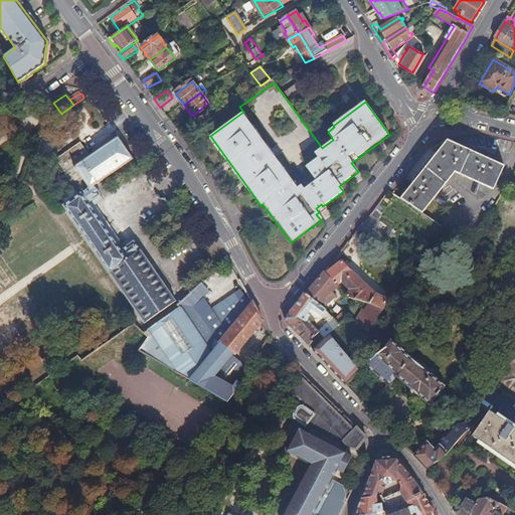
[(70,134),(67,134),(64,135),(63,137),(63,140),(65,142),(67,143),(69,143),(71,142),(72,140),(73,137),(72,135),(70,134)]
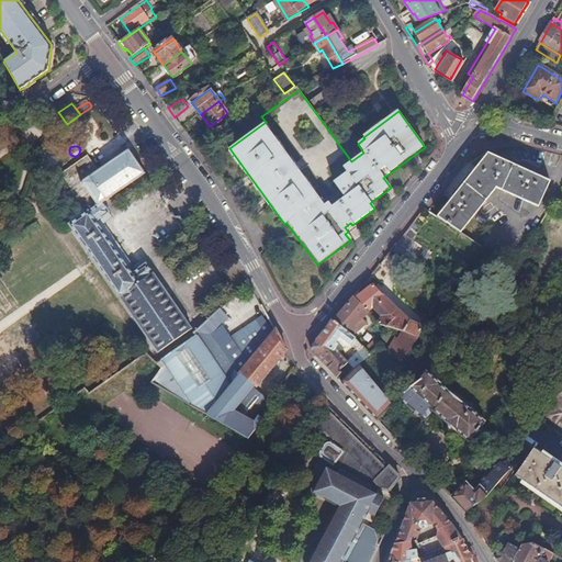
[(147,173),(130,149),(99,170),(88,155),(62,173),(74,191),(68,194),(77,208),(70,212),(70,220),(72,223),(69,225),(159,353),(193,329),(146,265),(143,260),(134,267),(104,225),(113,218),(109,213),(110,213),(103,203),(147,173)]
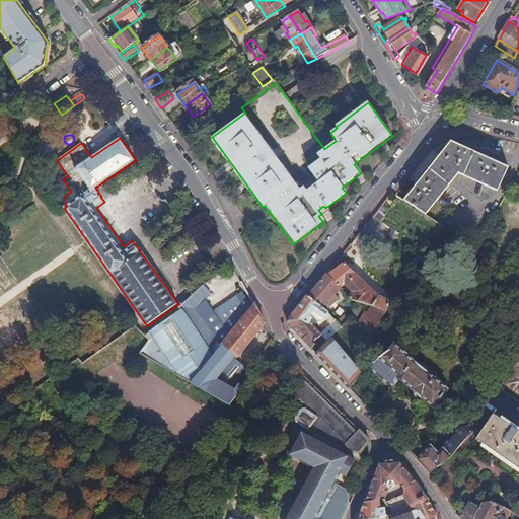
[(416,186),(403,201),(425,215),(458,174),(496,193),(507,169),(488,160),(488,159),(485,157),(485,158),(464,149),(464,148),(461,146),(461,147),(450,142),(419,183),(418,182),(416,186)]
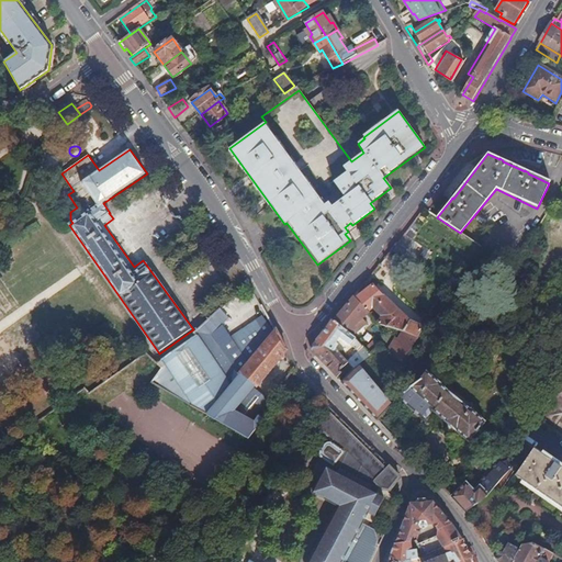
[(391,251),(391,253),(400,257),(405,248),(398,244),(397,244),(391,251)]
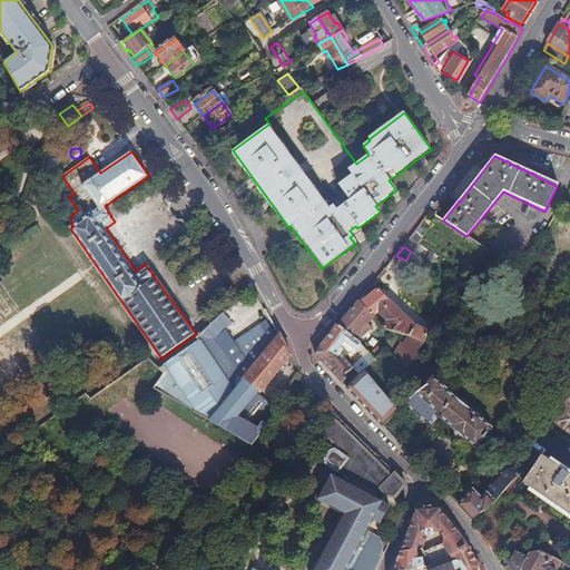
[(365,301),(362,304),(373,317),(379,313),(387,322),(383,330),(411,337),(425,343),(425,341),(431,332),(416,326),(392,303),(380,288),(365,301)]
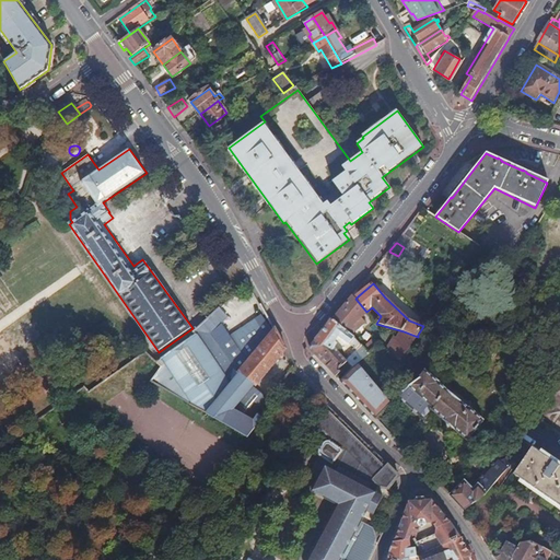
[(339,312),(333,321),(351,336),(364,324),(361,319),(368,313),(366,312),(356,299),(352,296),(339,312)]
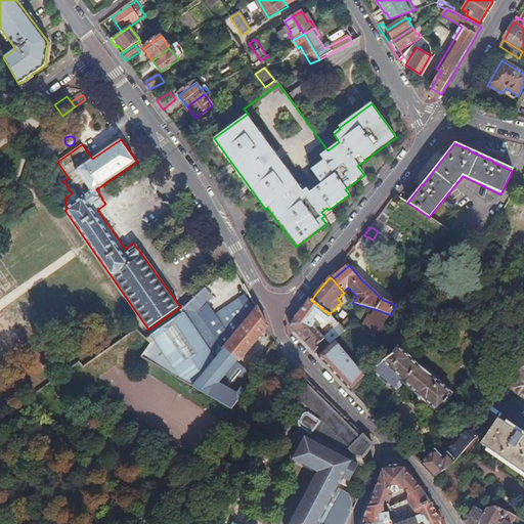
[(193,387),(255,311),(246,296),(216,314),(207,302),(212,297),(205,289),(181,310),(183,313),(146,339),(151,343),(142,357),(166,370),(193,387)]
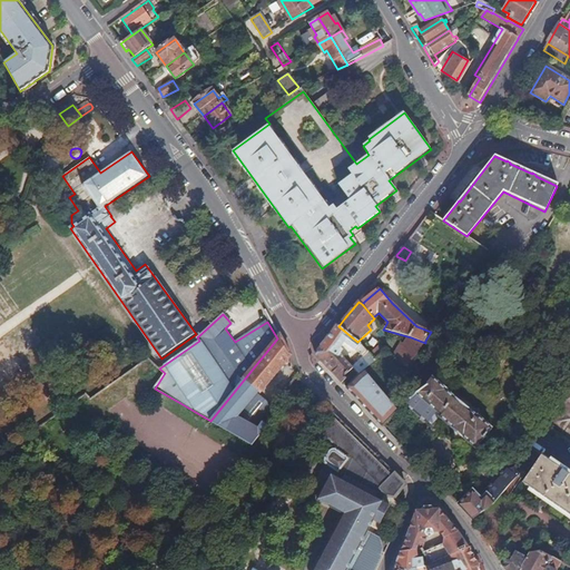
[(330,335),(323,345),(340,362),(343,359),(337,354),(346,343),(363,357),(363,359),(370,366),(376,361),(375,360),(371,355),(361,345),(357,342),(338,326),(337,325),(330,335)]
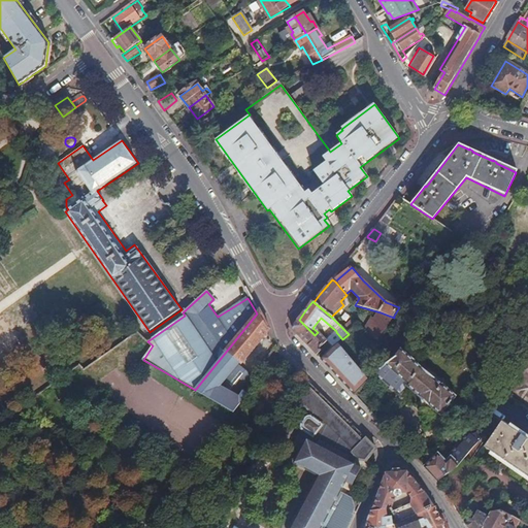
[(257,314),(195,390),(234,413),(248,394),(244,392),(254,377),(239,364),(241,362),(242,363),(268,332),(270,329),(259,310),(257,314)]
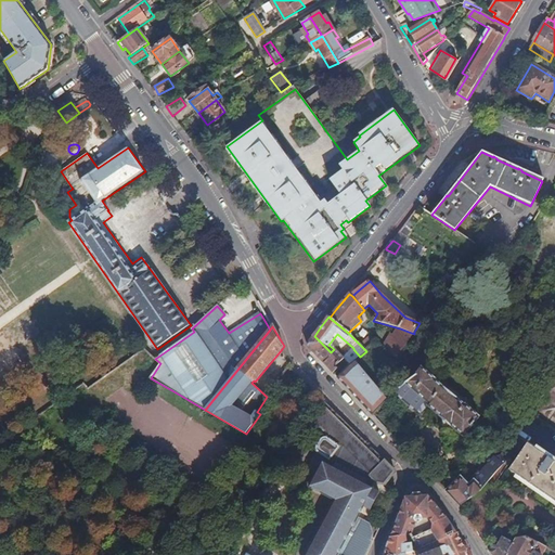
[(414,334),(400,328),(396,337),(391,335),(384,348),(395,358),(397,358),(414,334)]
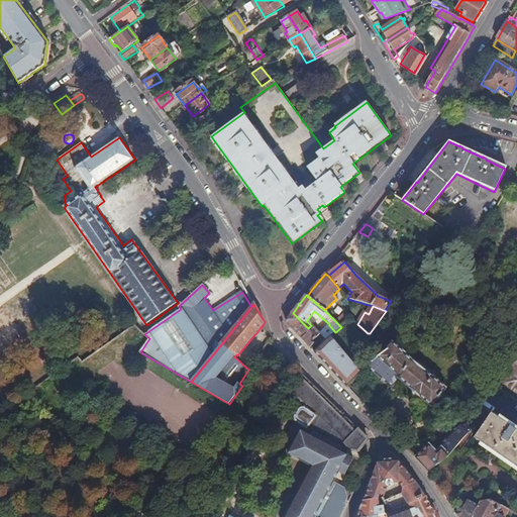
[(301,338),(310,348),(315,343),(314,341),(320,334),(311,325),(308,328),(293,313),(287,321),(287,324),(301,338)]
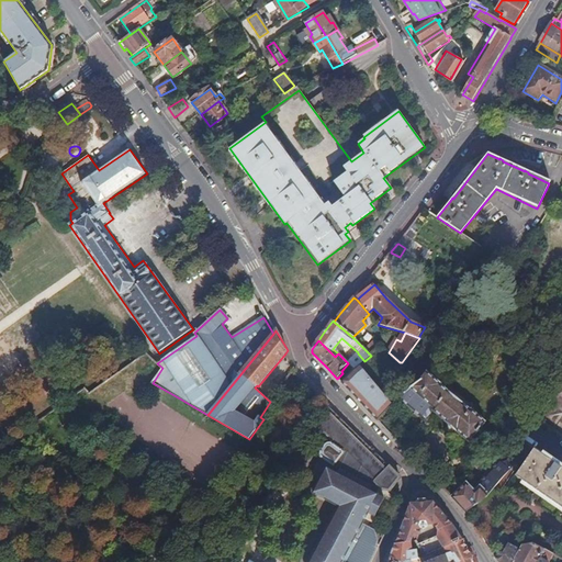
[(366,350),(370,355),(381,347),(375,341),(366,350)]
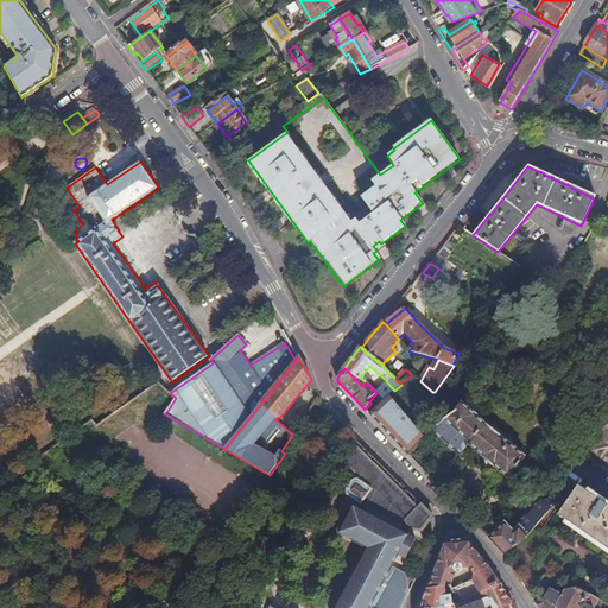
[(410,456),(426,438),(390,394),(382,399),(369,415),(388,434),(410,456)]
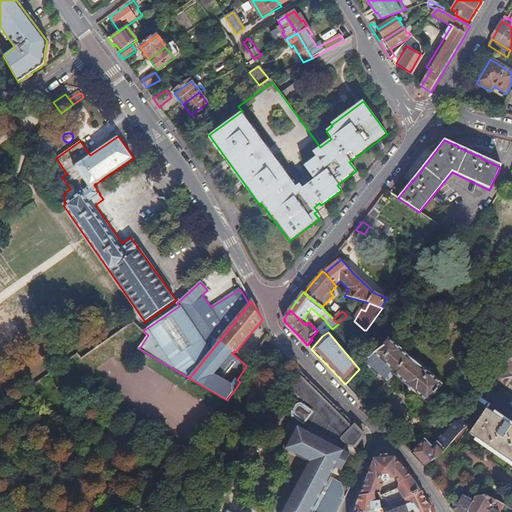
[(402,350),(390,339),(381,351),(380,351),(364,363),(384,381),(386,380),(389,383),(396,376),(406,384),(416,393),(417,393),(427,402),(443,384),(430,373),(429,374),(402,350)]
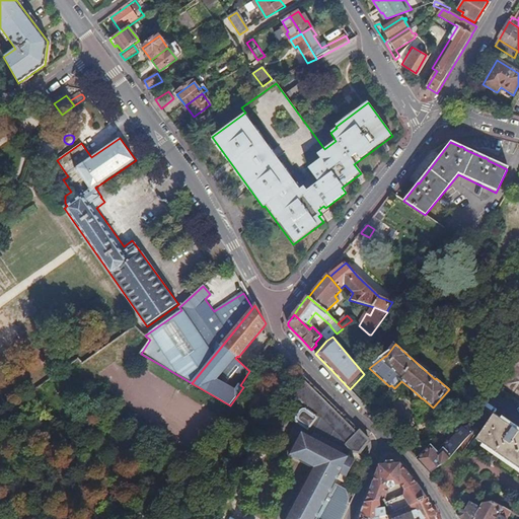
[(164,367),(141,354),(138,358),(161,372),(164,367)]
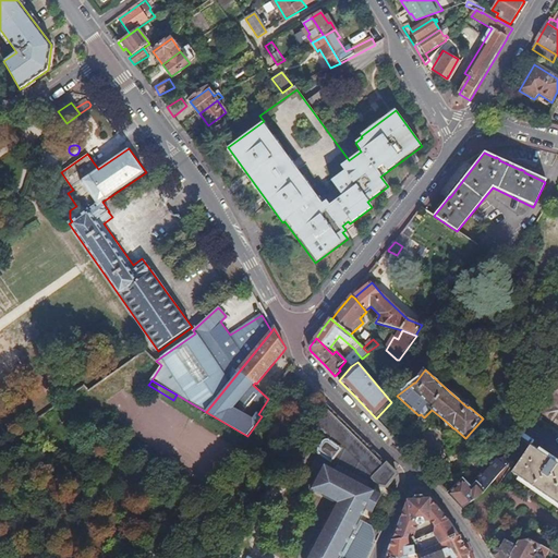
[(557,388),(540,415),(557,427),(557,388)]
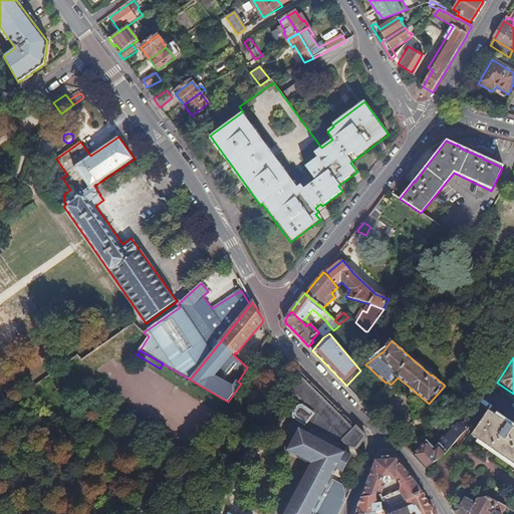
[(340,513),(346,502),(345,501),(345,499),(345,495),(343,488),(345,487),(344,485),(341,487),(331,482),(335,472),(342,476),(351,459),(344,456),(349,447),(358,449),(366,437),(301,371),(299,375),(290,388),(304,403),(303,406),(300,406),(298,407),(295,412),(293,415),(293,417),(294,419),(306,427),(304,431),(299,429),(288,450),(314,463),(287,513),(340,513)]
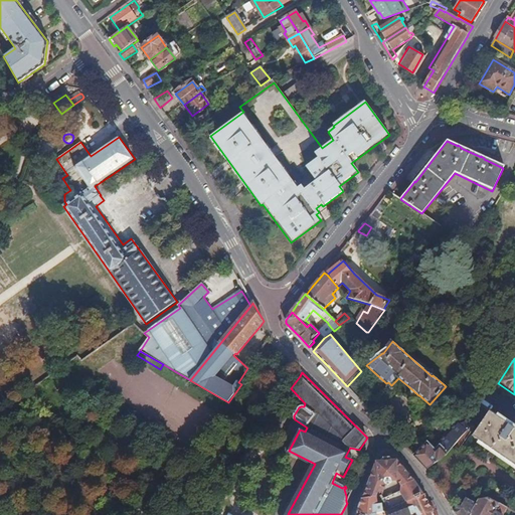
[(163,379),(160,385),(176,393),(179,387),(163,379)]
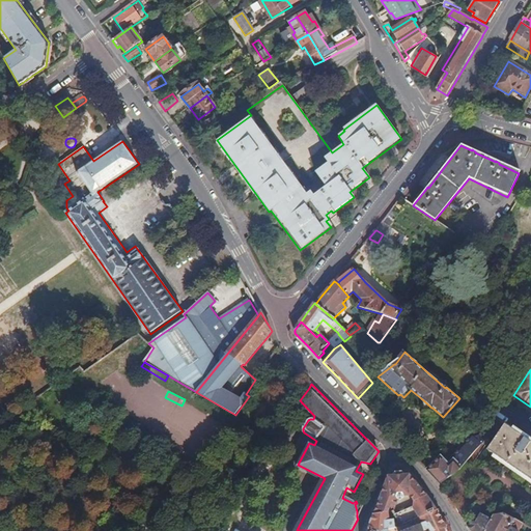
[(526,437),(506,423),(488,449),(530,477),(530,437),(527,435),(526,437)]
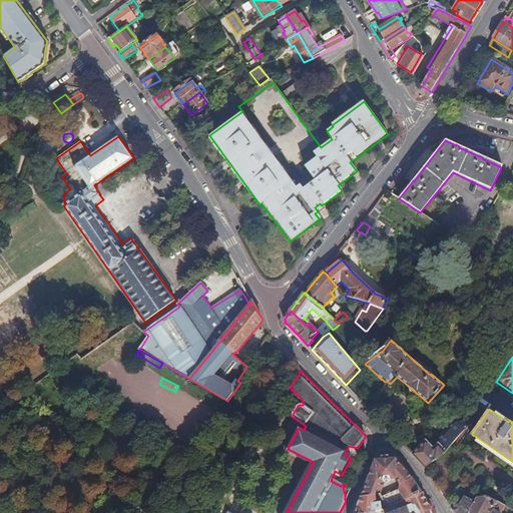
[(274,412),(268,420),(274,424),(280,416),(274,412)]
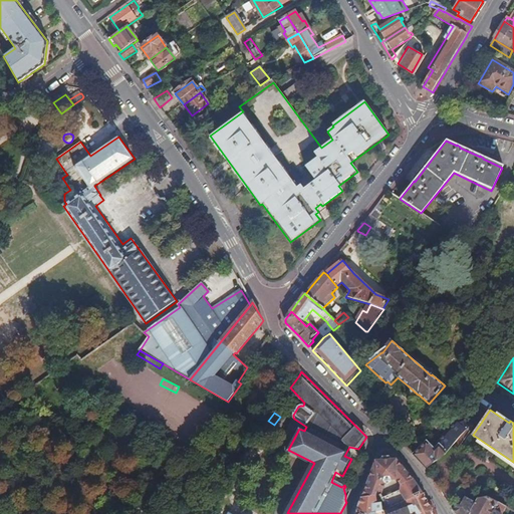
[(465,424),(465,423),(459,424),(456,422),(437,444),(439,446),(434,449),(427,442),(414,456),(426,467),(438,460),(448,452),(469,428),(465,424)]
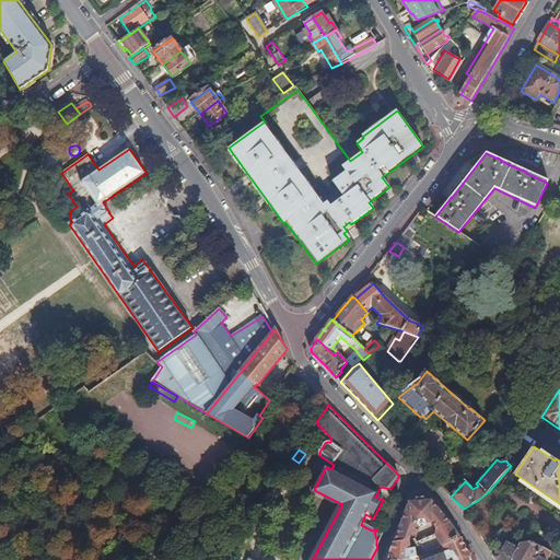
[(313,559),(342,504),(314,490),(313,492),(337,505),(308,559),(313,559)]
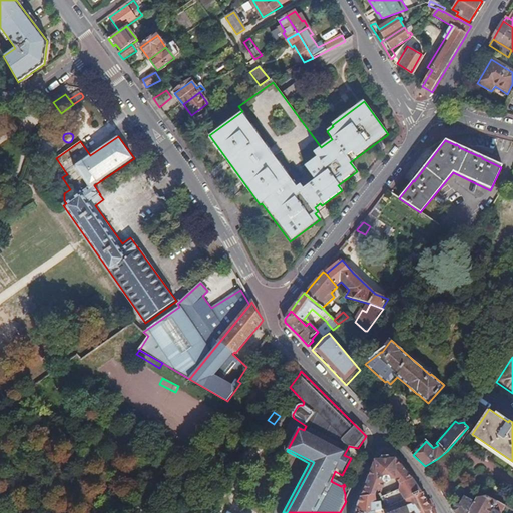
[(389,455),(384,456),(380,461),(377,460),(372,474),(363,498),(376,495),(381,494),(385,484),(388,484),(391,480),(396,479),(401,486),(399,491),(388,496),(383,498),(388,509),(395,506),(401,503),(406,501),(423,493),(414,478),(404,467),(396,458),(392,459),(391,457),(389,455)]
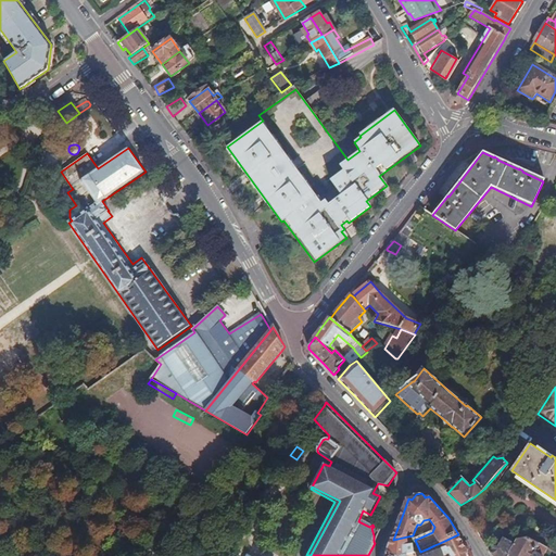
[(407,555),(401,555),(467,555),(466,552),(458,534),(440,543),(442,548),(421,555),(407,555)]
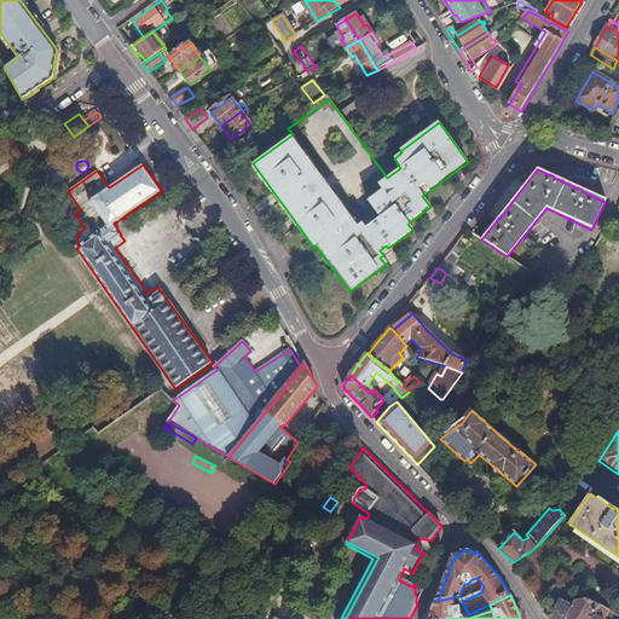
[(453,597),(438,601),(437,600),(433,609),(429,618),(446,618),(453,618),(466,615),(464,611),(461,611),(461,606),(456,607),(453,597)]
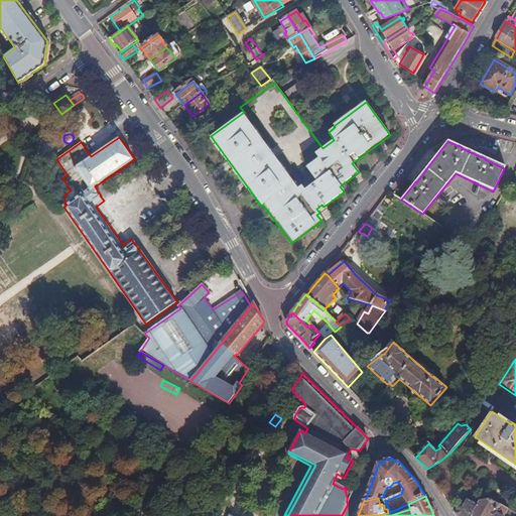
[(458,515),(471,515),(478,505),(468,499),(463,506),(460,505),(455,511),(458,515)]
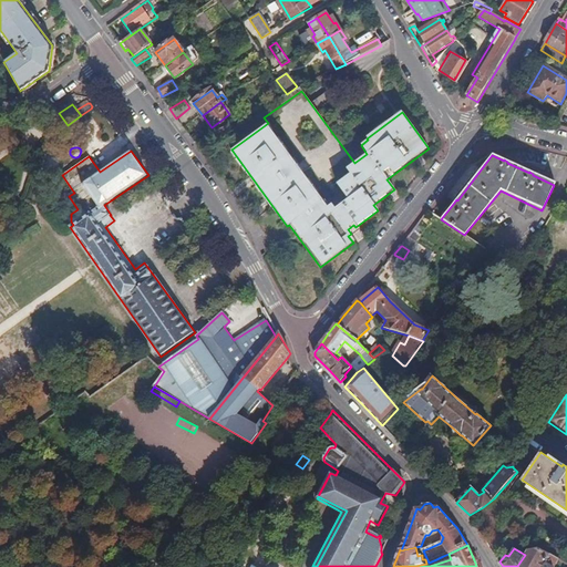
[(543,566),(545,564),(550,566),(554,566),(558,559),(538,549),(527,550),(525,555),(517,566),(543,566)]
